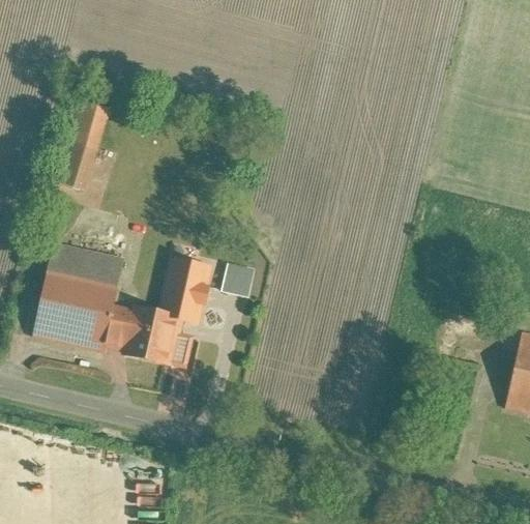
[(109,107),(70,96),(48,179),(86,190),(109,107)]
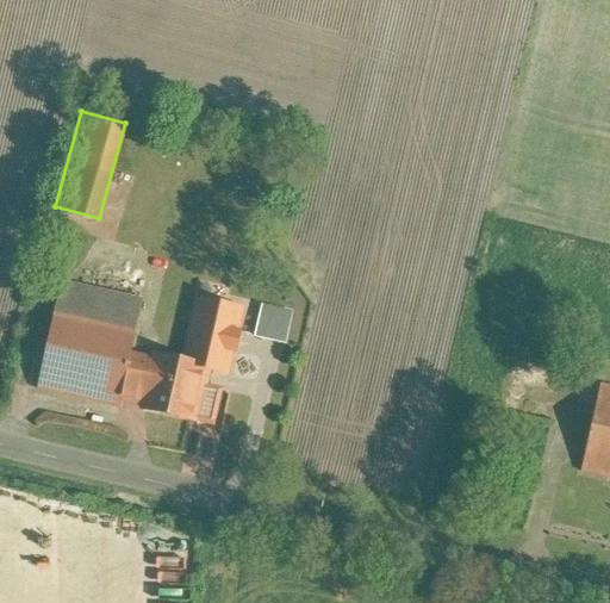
[(143,294),(70,277),(56,298),(36,385),(119,405),(122,398),(131,348),(143,294)]
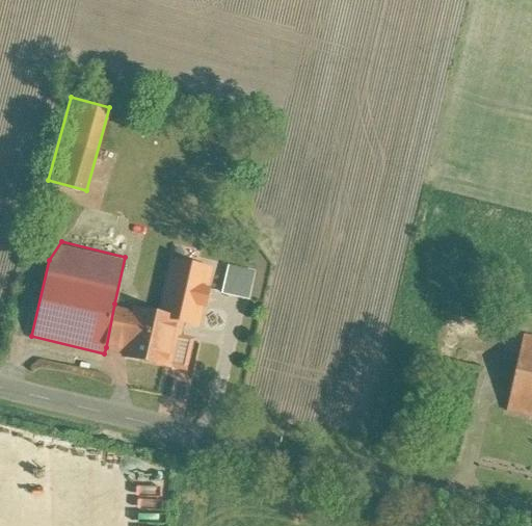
[(131,307),(114,304),(106,347),(124,350),(123,354),(186,368),(192,336),(180,334),(184,315),(132,304),(131,307)]
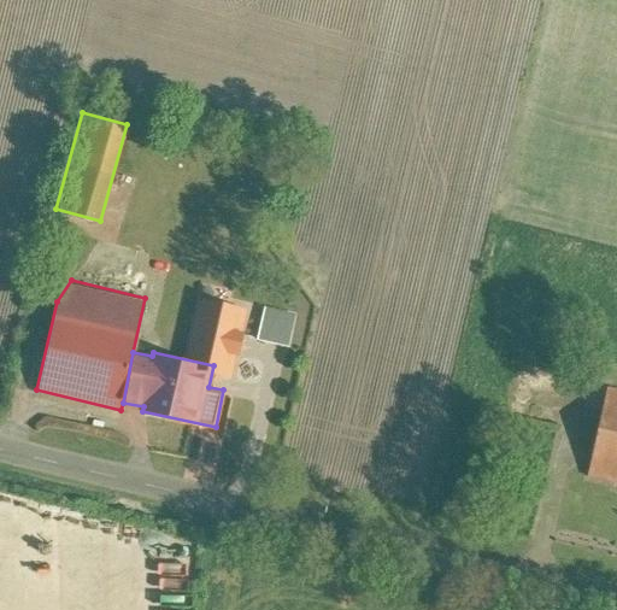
[(616,385),(607,383),(588,474),(616,479),(616,385)]
